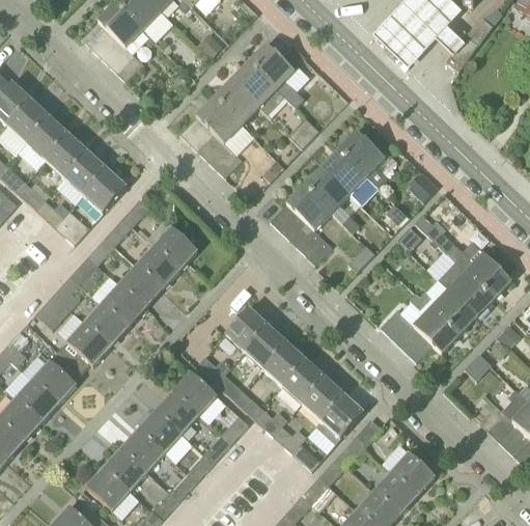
[(51,0),(46,6),(55,16),(64,6),(57,0),(51,0)]
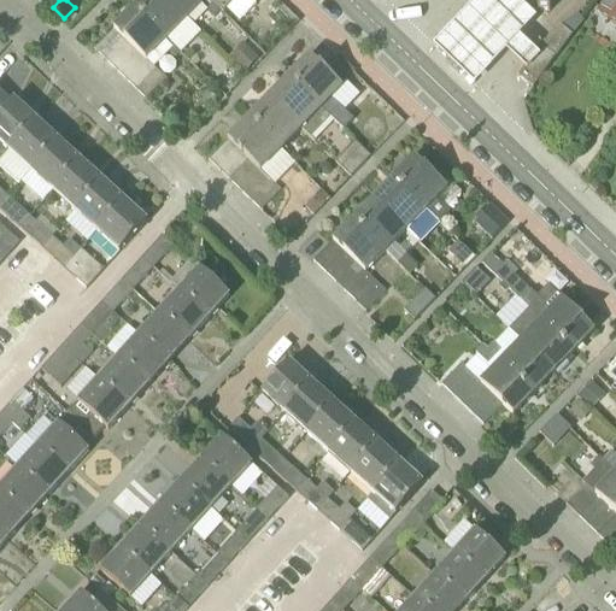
[(165,36),(186,15),(170,0),(138,0),(133,5),(165,36)]
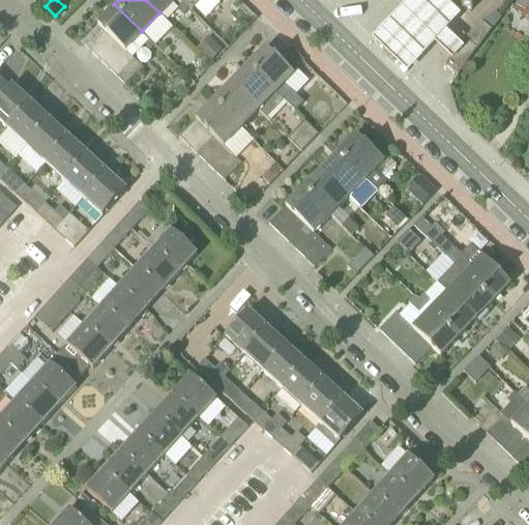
[(146,0),(159,12),(171,0),(146,0)]
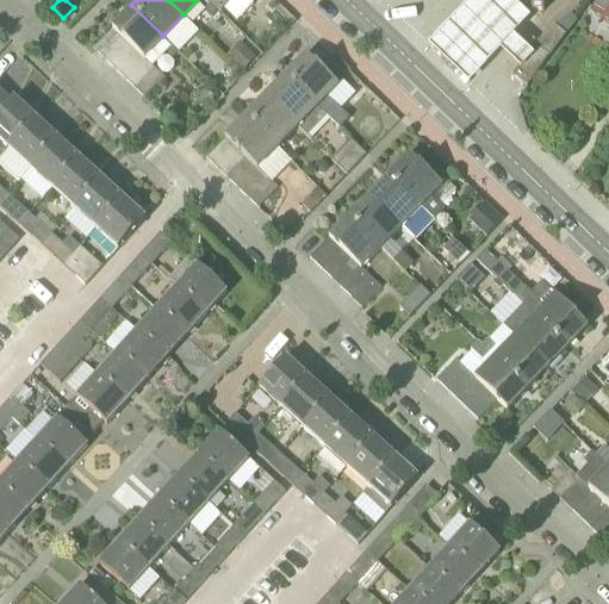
[(217,7),(211,0),(209,0),(204,5),(211,13),(217,7)]
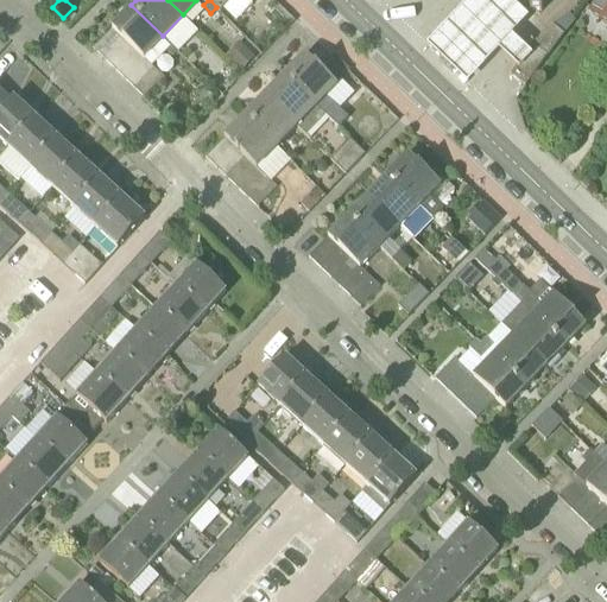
[(210,0),(216,7),(221,11),(231,0),(210,0)]
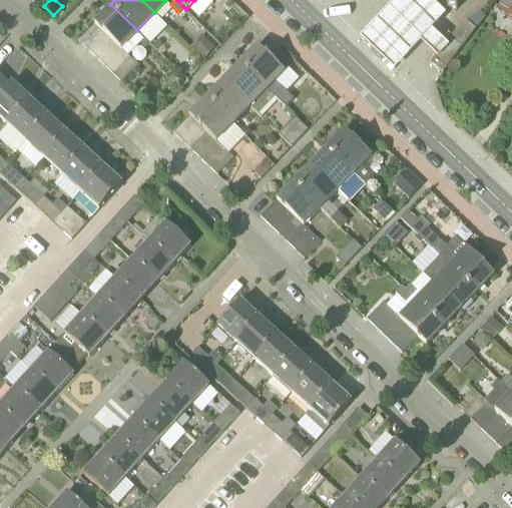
[(427,33),(441,18),(421,0),(395,0),(356,43),(390,74),(416,46),(427,55),(438,43),(427,33)]
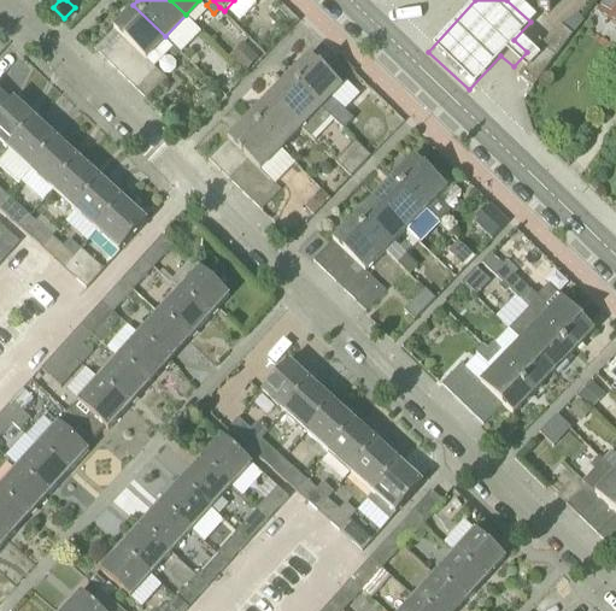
[(603,0),(598,7),(615,21),(615,0),(603,0)]
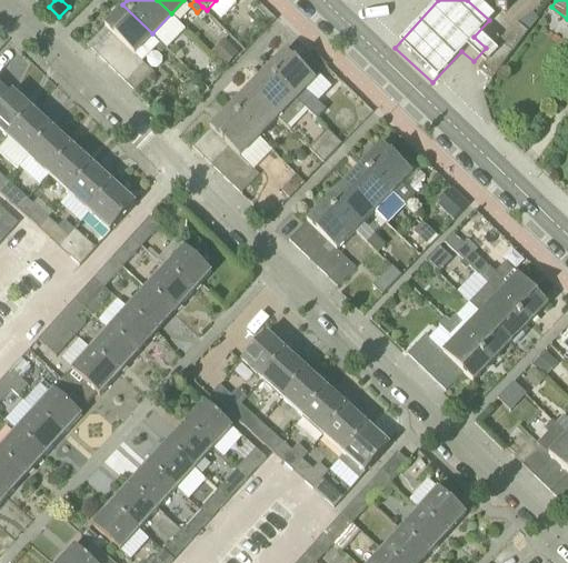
[(122,4),(103,23),(86,42),(106,60),(123,42),(132,51),(133,52),(135,51),(152,33),(122,4)]
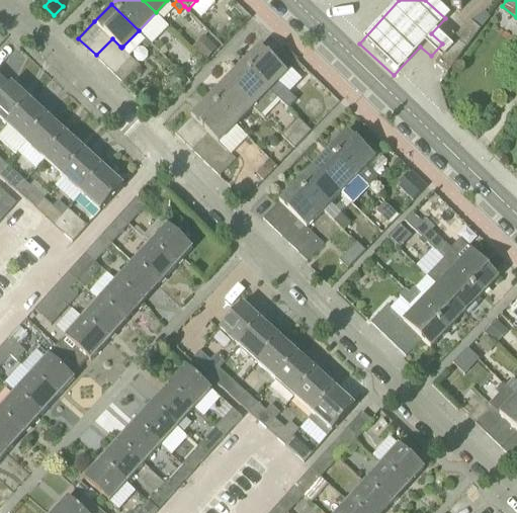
[(433,61),(446,71),(466,44),(480,26),(490,14),(484,8),(470,18),(452,34),(433,61)]
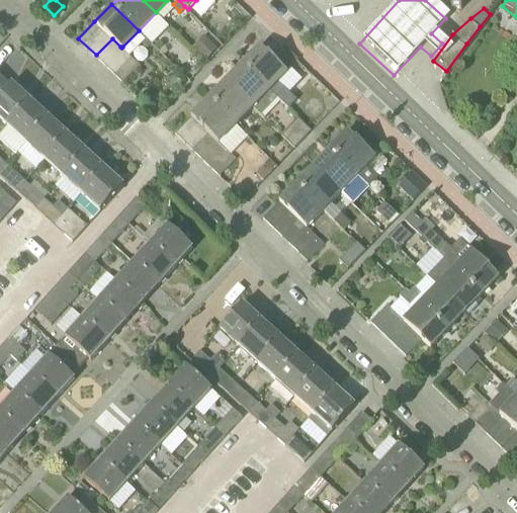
[(191,45),(204,57),(217,45),(203,31),(191,45)]
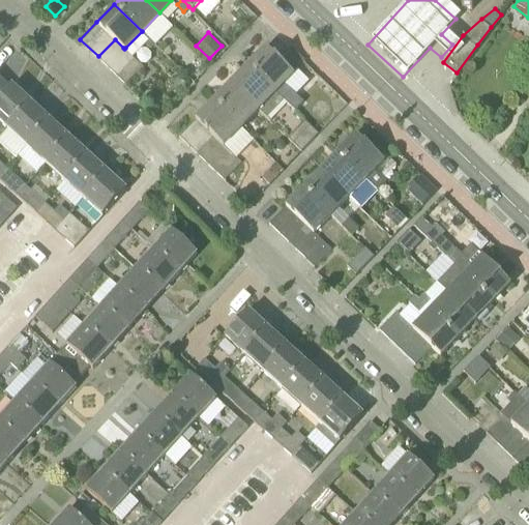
[(149,46),(153,41),(147,35),(143,39),(149,46)]
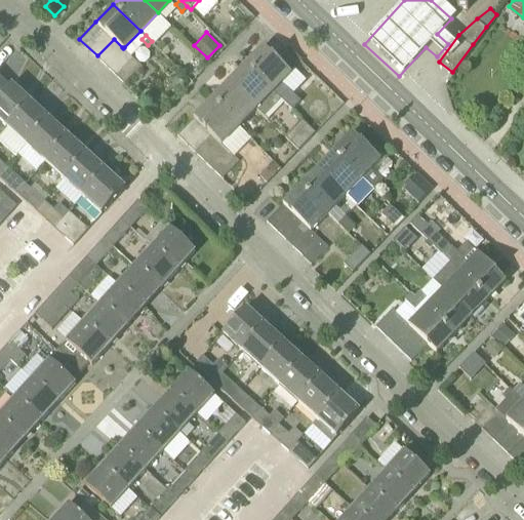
[(97,55),(106,64),(122,47),(114,39),(97,55)]
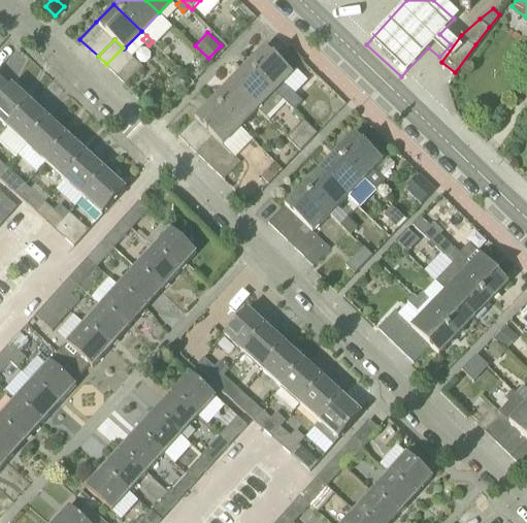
[(302,98),(283,80),(292,71),(264,44),(246,63),(283,98),(283,97),(294,107),(302,98)]
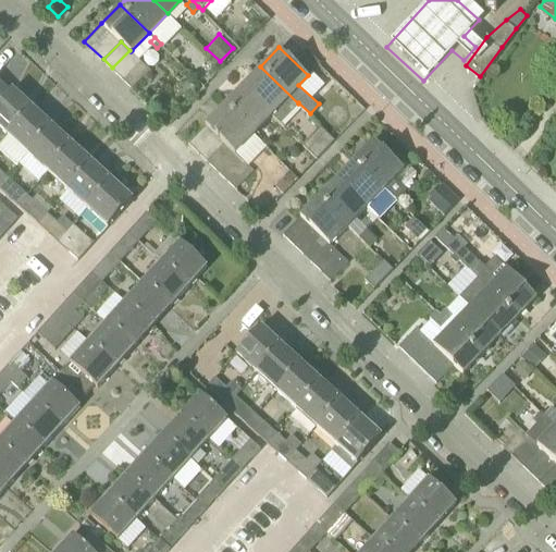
[(122,77),(139,59),(132,50),(131,51),(130,50),(112,68),(122,77)]
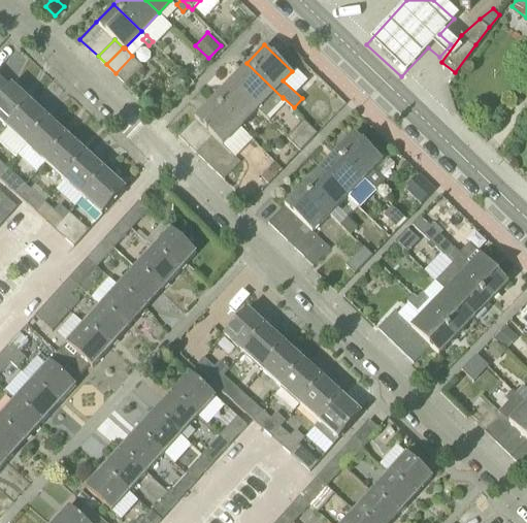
[(116,73),(125,83),(141,65),(132,56),(116,73)]
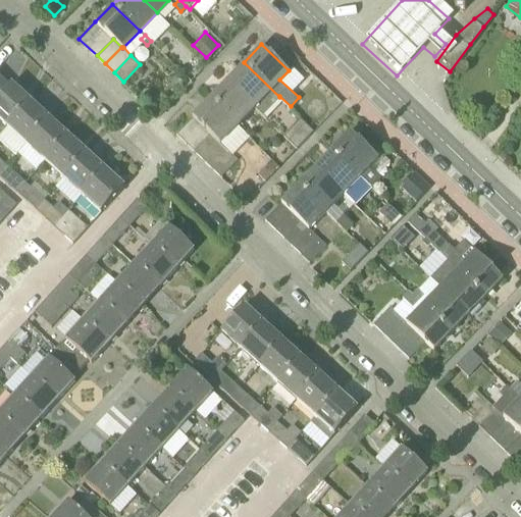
[(254,106),(263,114),(279,97),(244,62),(226,80),(254,106)]
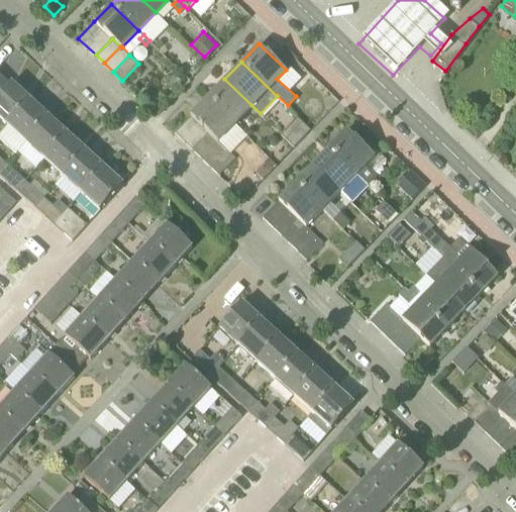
[(30,98),(11,80),(8,83),(0,76),(0,131),(6,124),(30,98)]
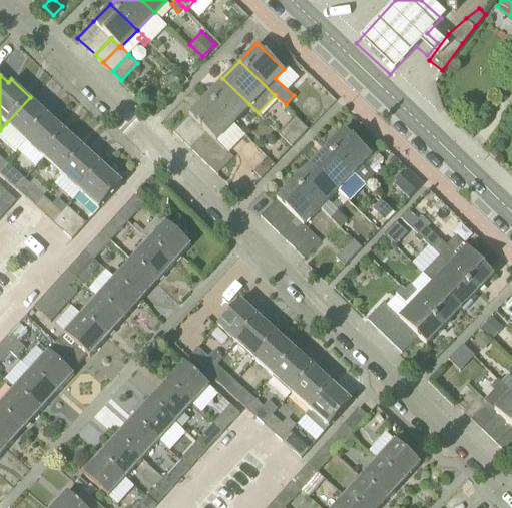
[(232,121),(249,104),(222,78),(205,95),(232,121)]
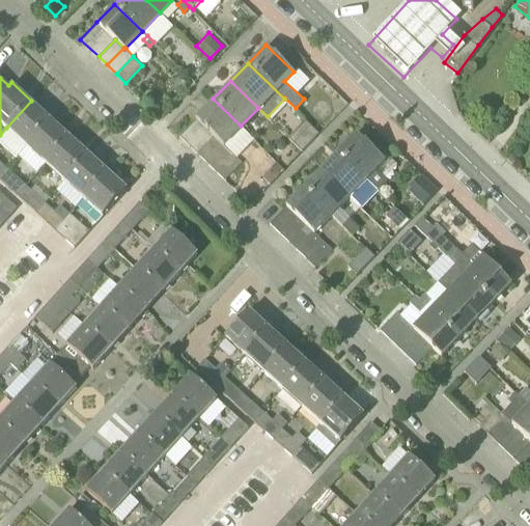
[(178,135),(187,143),(197,153),(214,135),(222,143),(223,144),(224,143),(241,126),(213,99),(178,135)]
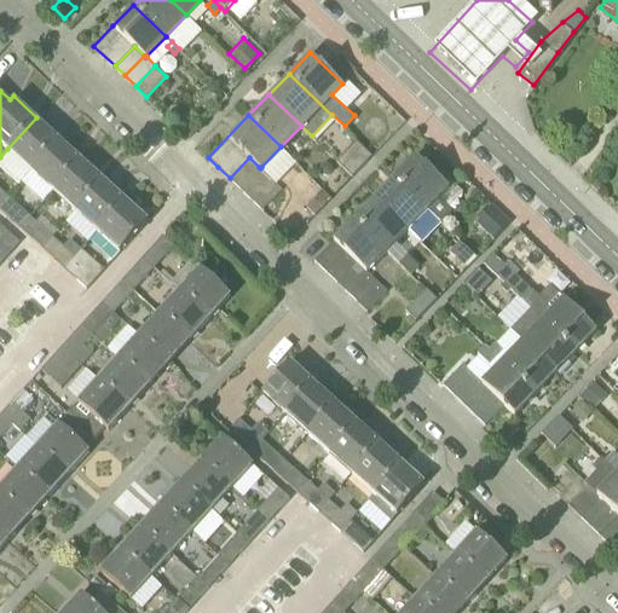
[(29,168),(58,138),(36,117),(7,149),(29,168)]
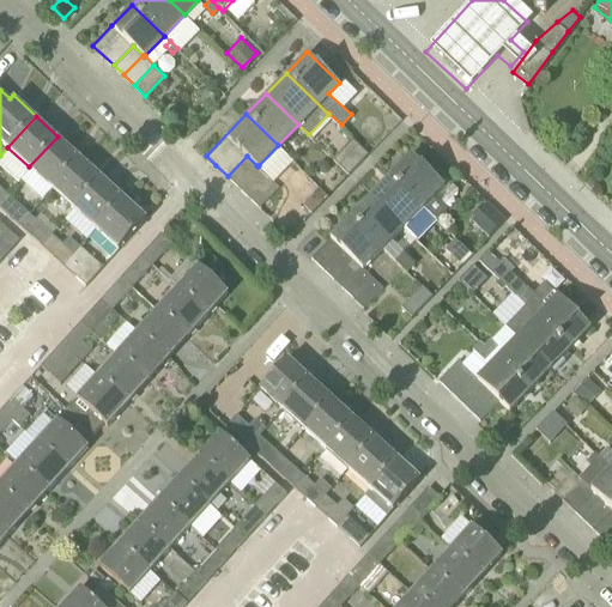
[(52,187),(80,157),(58,137),(29,167),(52,187)]
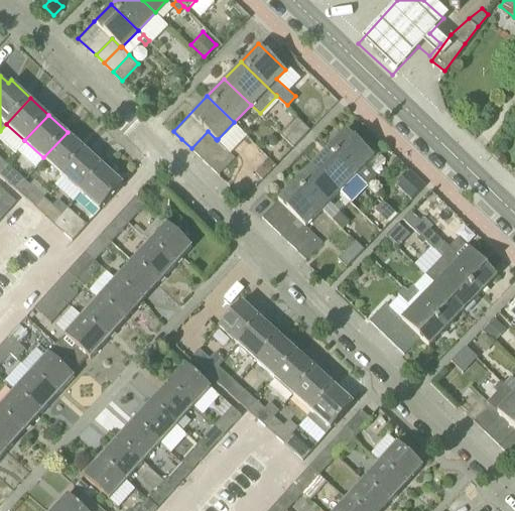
[(295,116),(280,133),(292,144),(308,127),(295,116)]
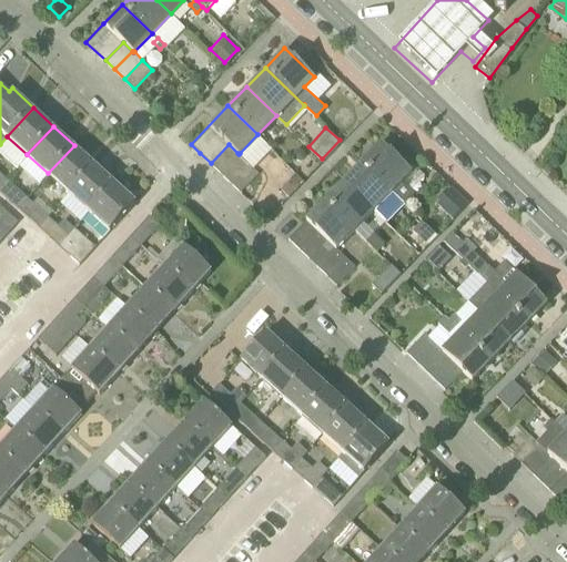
[(413,192),(401,180),(411,170),(381,141),(362,161),(403,201),(404,201),(405,202),(413,192)]
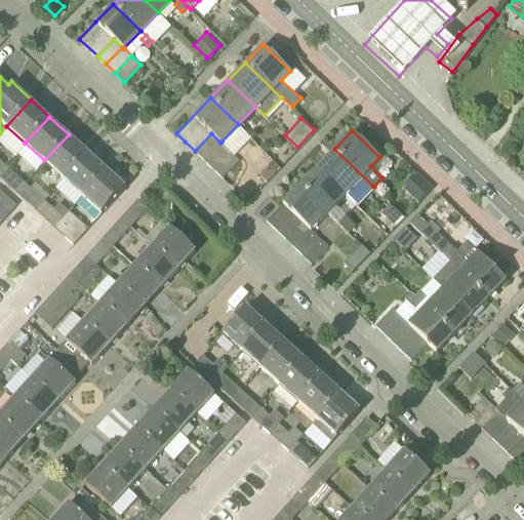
[(195,151),(203,159),(219,142),(211,133),(195,151)]
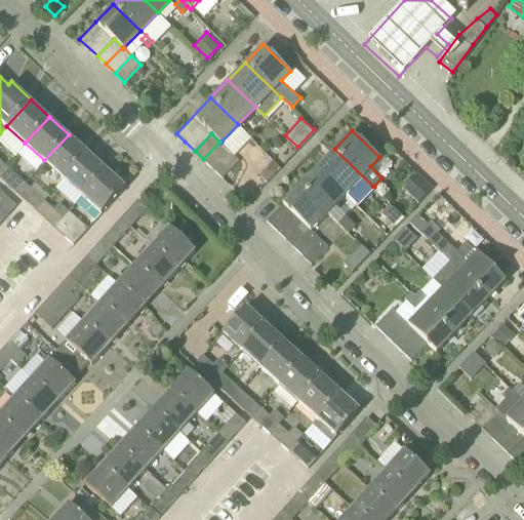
[(63,176),(87,151),(69,134),(44,160),(63,176)]
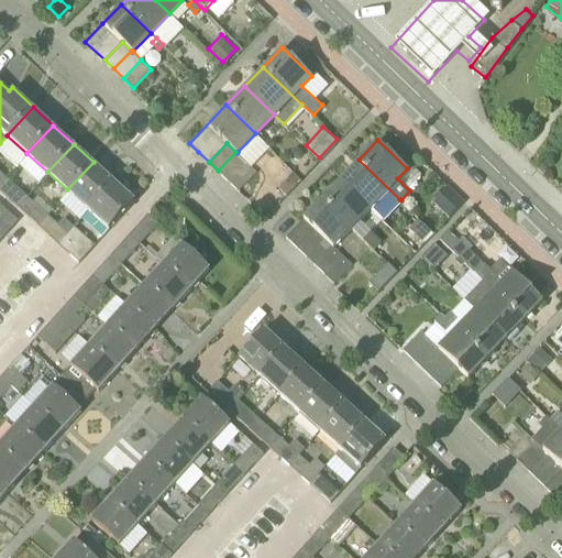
[(235,152),(218,171),(227,179),(245,161),(238,152),(237,153),(235,152)]
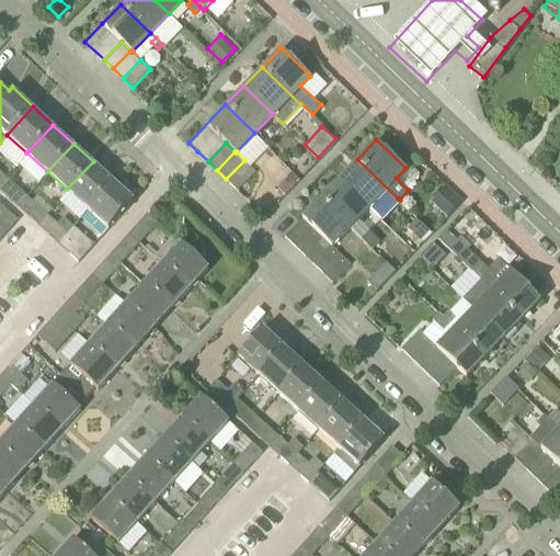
[(368,206),(369,205),(380,217),(398,199),(357,159),(339,178),(368,206)]
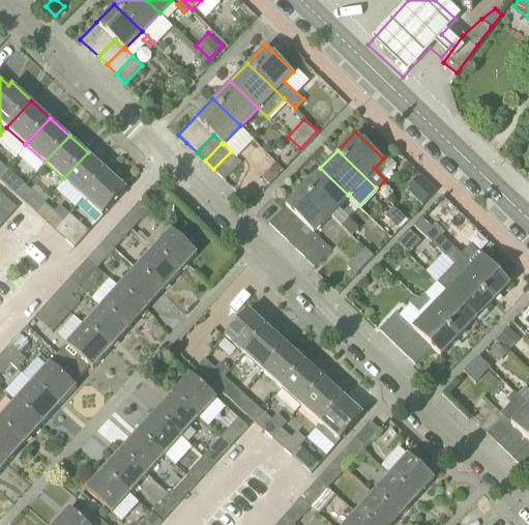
[(231,151),(213,169),(224,177),(240,159),(231,151)]
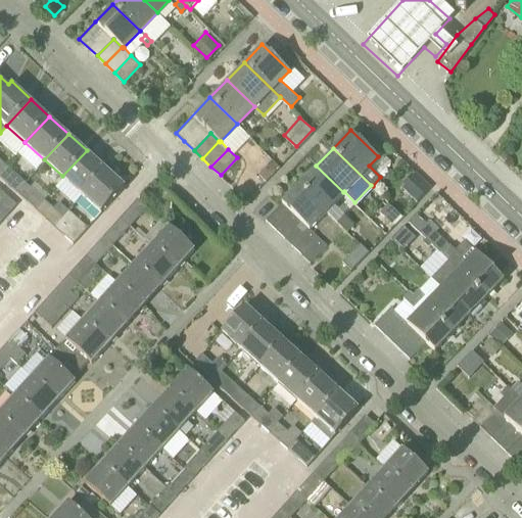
[(105,168),(87,150),(62,176),(57,182),(77,200),(82,194),(81,193),(105,168)]
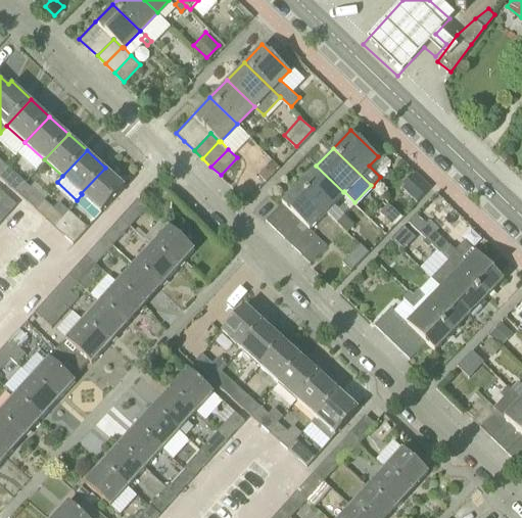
[(265,180),(278,166),(270,157),(256,172),(265,180)]
